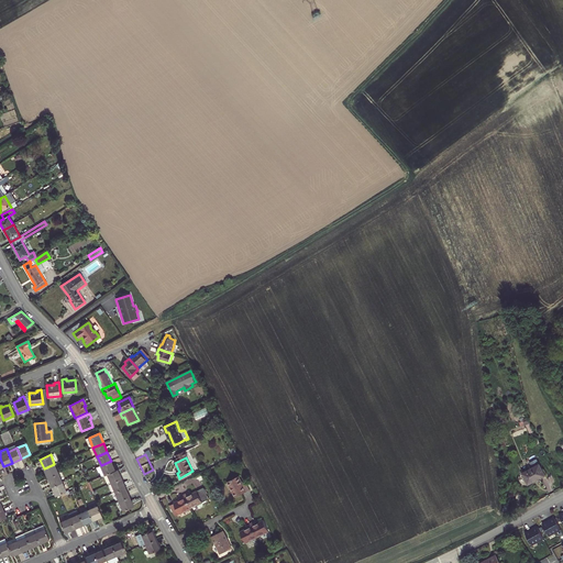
[(101,465),(105,474),(108,473),(116,470),(111,461),(101,465)]
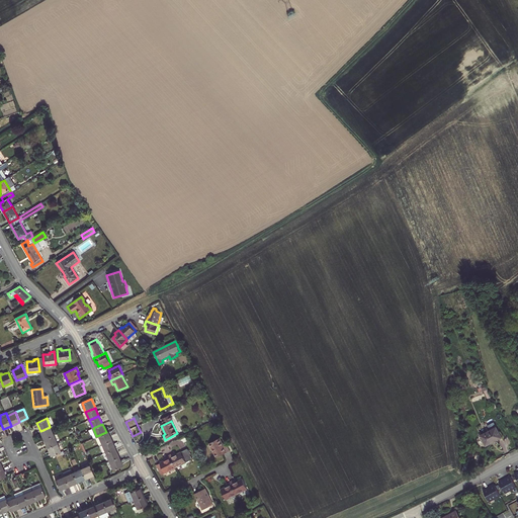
[(44,439),(54,435),(50,427),(40,431),(44,439)]
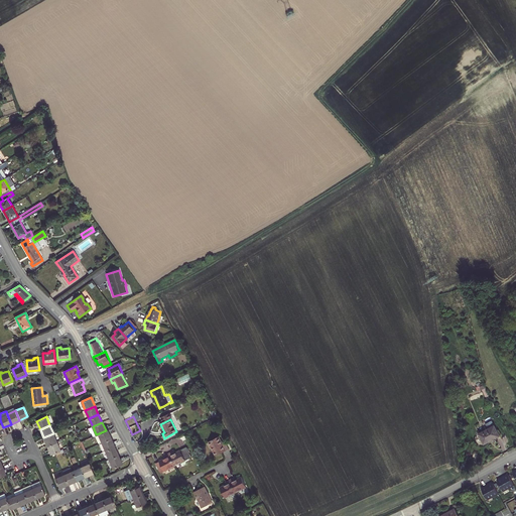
[(479,434),(484,443),(499,435),(494,426),(490,428),(479,434)]
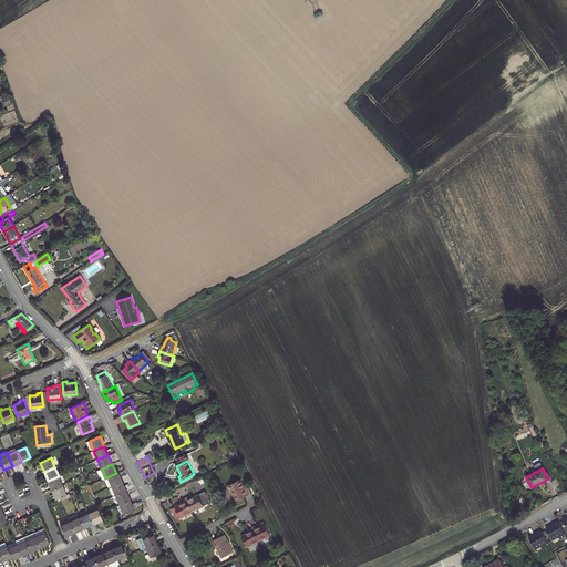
[(116,473),(109,476),(112,486),(123,482),(119,472),(116,473)]
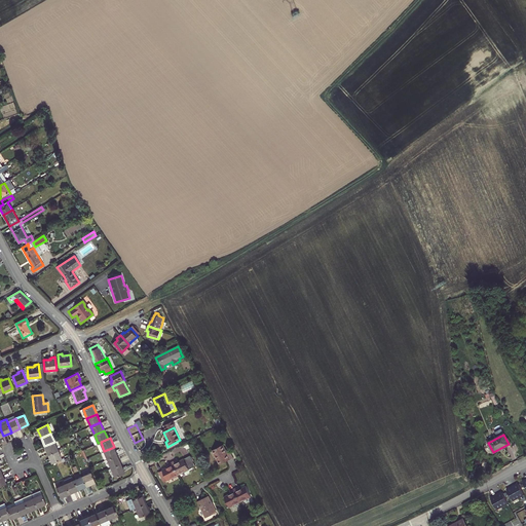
[(44,446),(48,454),(59,450),(54,442),(44,446)]
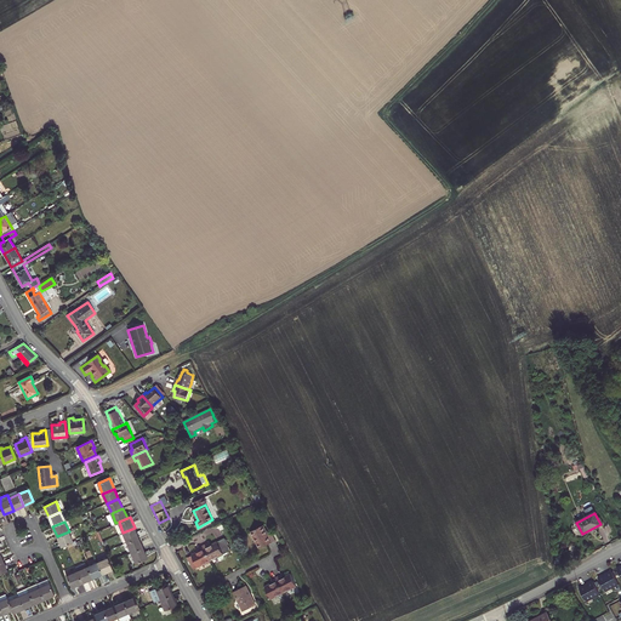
[(260,548),(275,541),(272,533),(268,534),(263,525),(251,531),(260,548)]
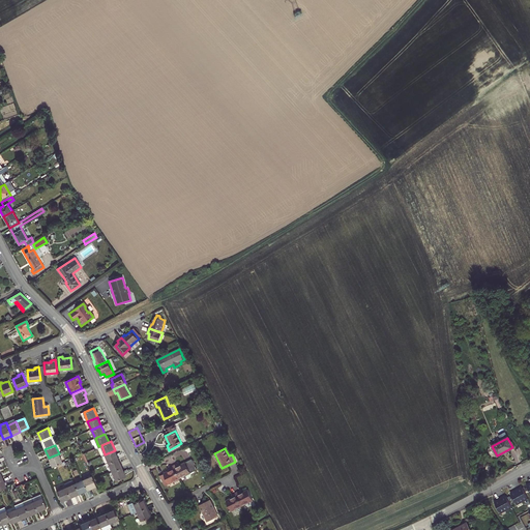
[(115,450),(105,454),(109,463),(118,459),(115,450)]
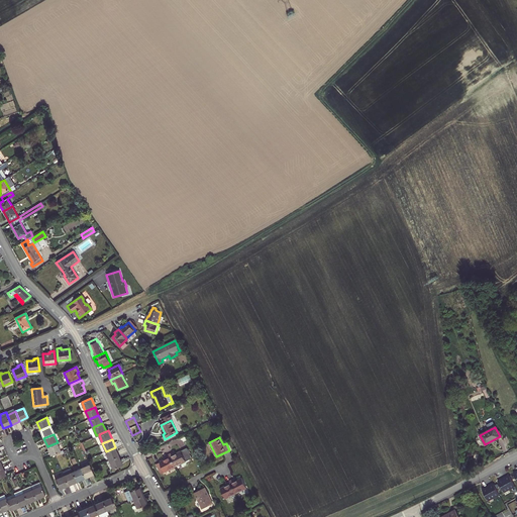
[(52,455),(61,450),(58,442),(47,446),(52,455)]
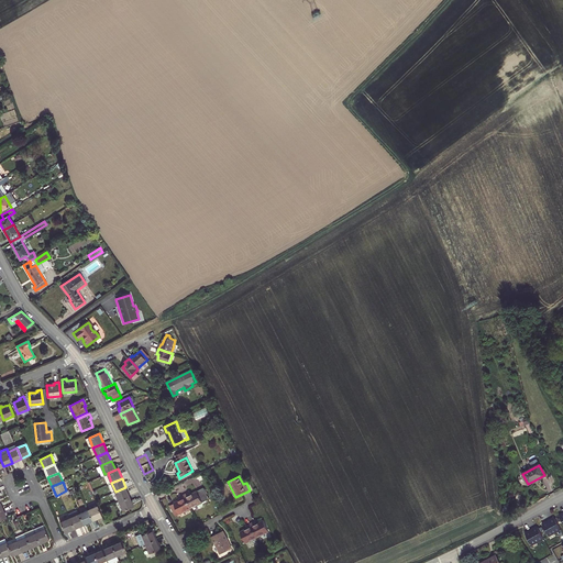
[(116,492),(119,500),(130,496),(125,487),(116,492)]
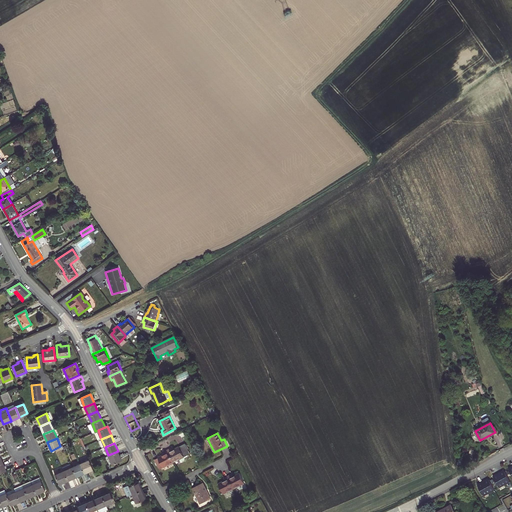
[(174,462),(191,454),(188,448),(186,445),(185,444),(173,450),(171,448),(168,450),(174,462)]
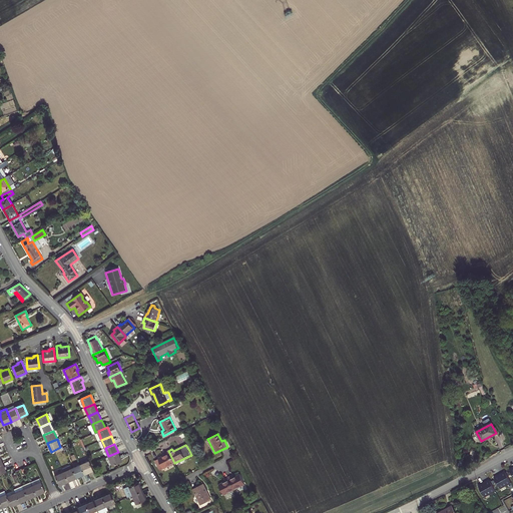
[(155,461),(159,469),(163,467),(163,469),(174,463),(168,451),(164,453),(165,455),(158,458),(159,459),(155,461)]
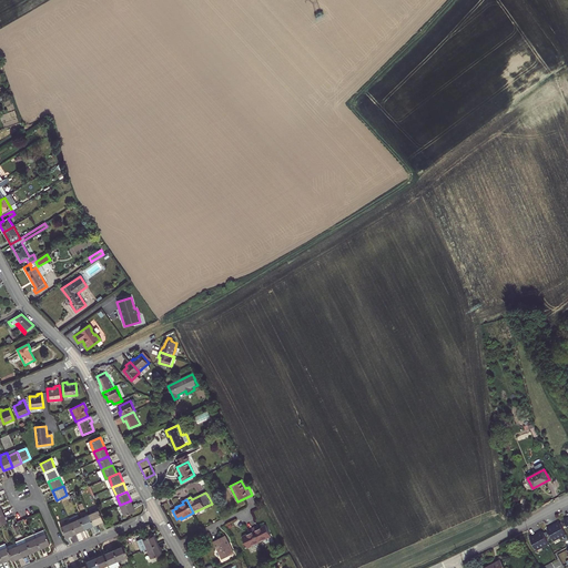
[(120,505),(124,515),(135,510),(131,500),(120,505)]
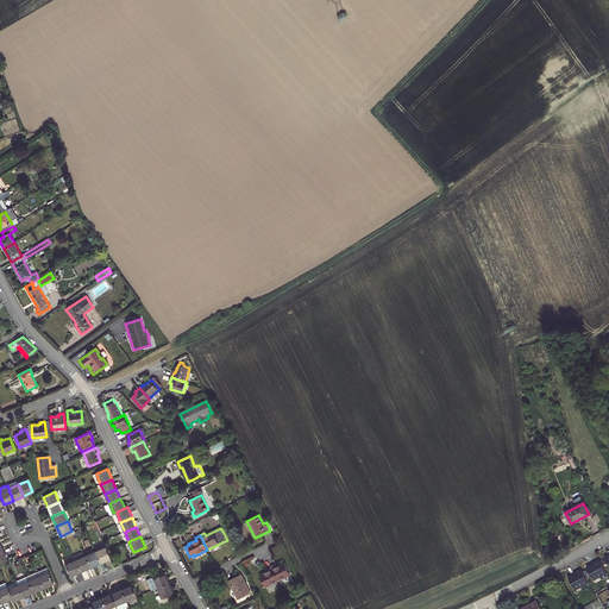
[(106,546),(95,551),(100,563),(111,558),(106,546)]
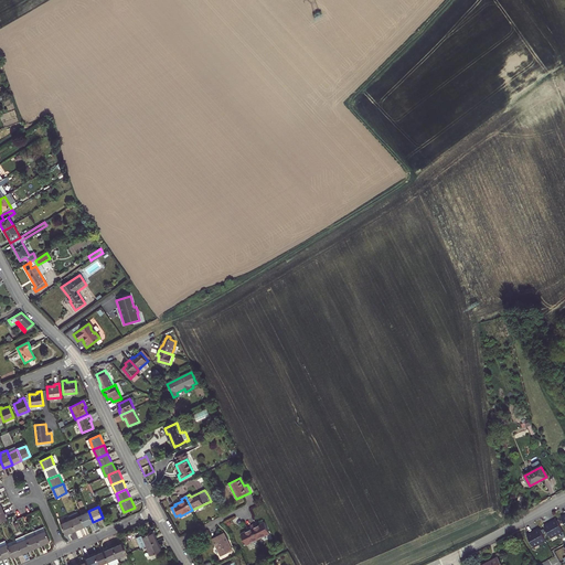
[(80,515),(84,525),(93,522),(88,511),(87,509),(78,512),(80,515)]
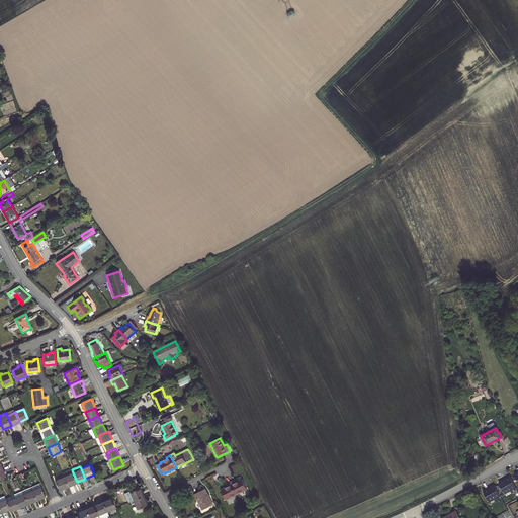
[(73,472),(65,477),(69,486),(77,482),(73,472)]
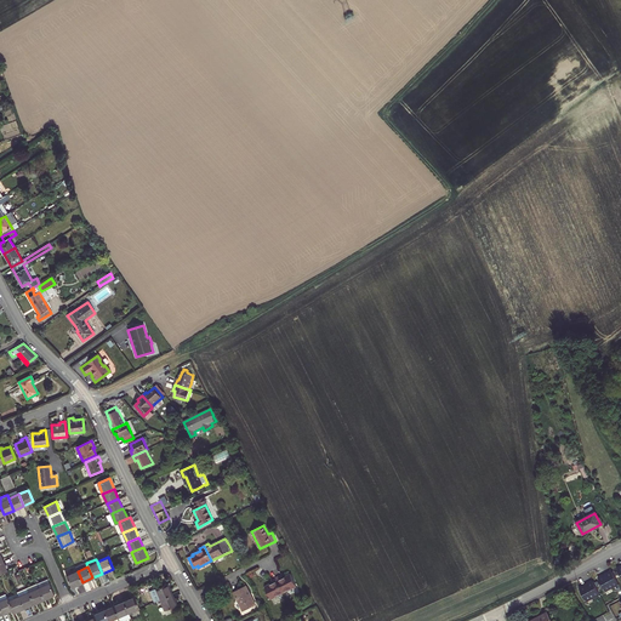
[(617,582),(611,570),(607,573),(607,574),(604,575),(603,574),(598,577),(604,590),(617,582)]
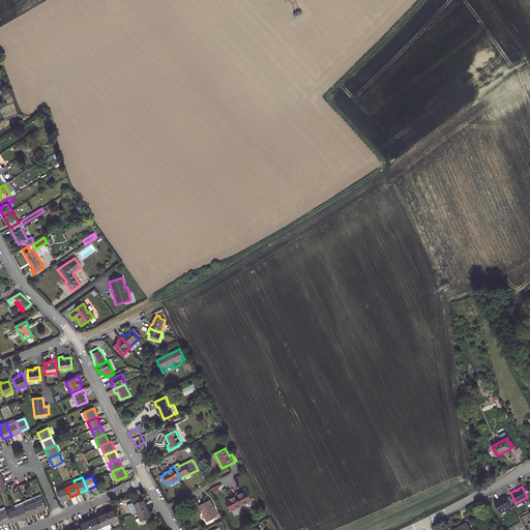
[(66,488),(57,491),(61,501),(70,497),(66,488)]
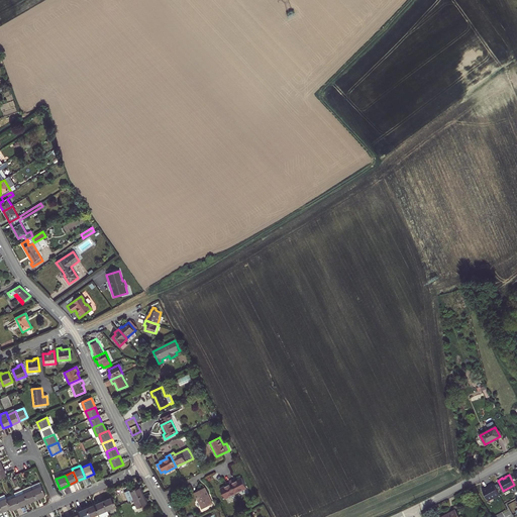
[(236,494),(247,488),(241,478),(235,481),(234,479),(230,481),(236,494)]
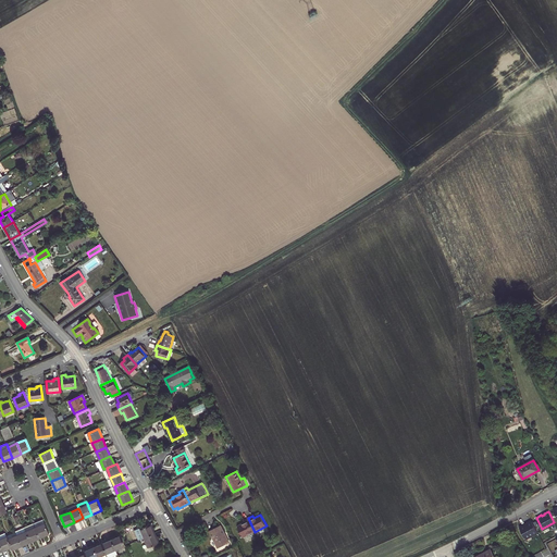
[(237,527),(244,537),(255,532),(248,518),(244,520),(245,522),(237,527)]
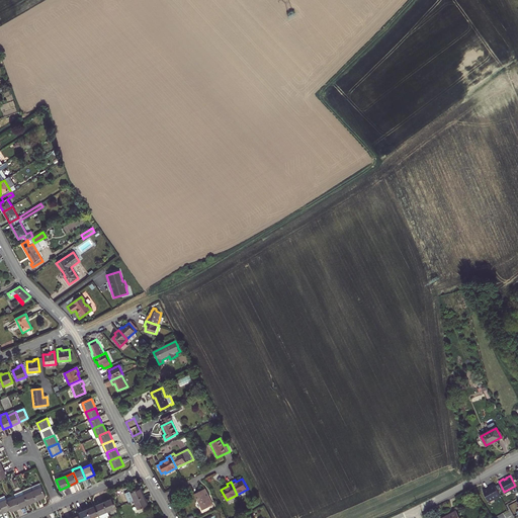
[(30,487),(36,500),(46,496),(39,483),(30,487)]
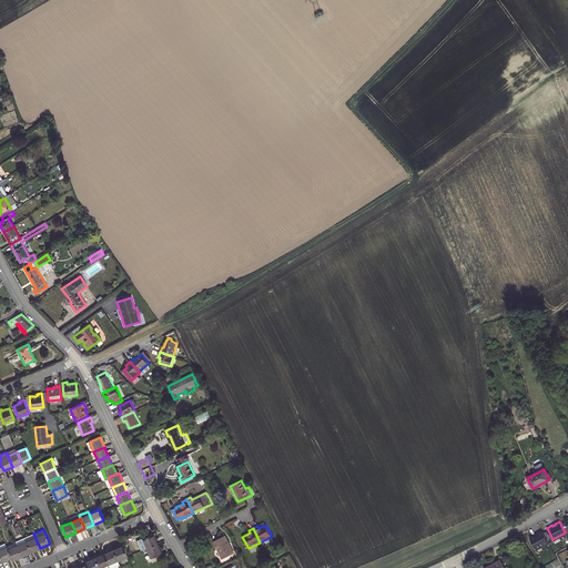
[(548,541),(541,530),(537,533),(538,534),(535,535),(535,534),(529,537),(536,548),(548,541)]
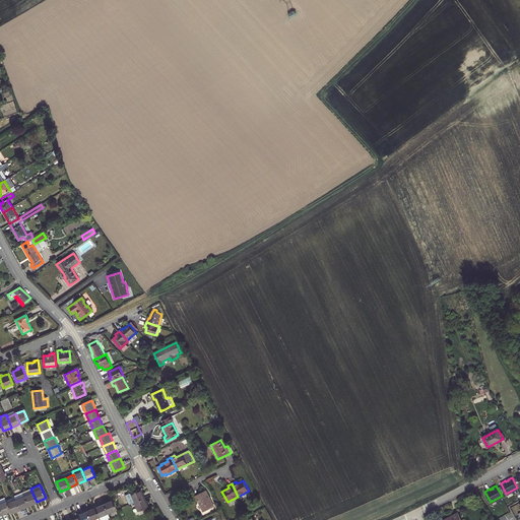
[(30,489),(22,493),(28,506),(37,502),(30,489)]
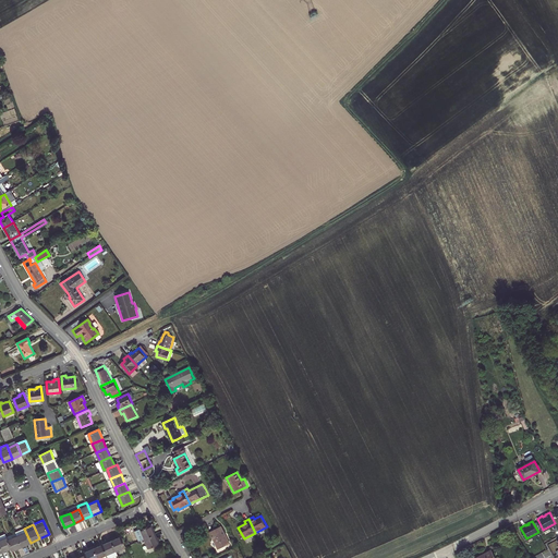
[(150,524),(140,529),(144,538),(155,534),(150,524)]
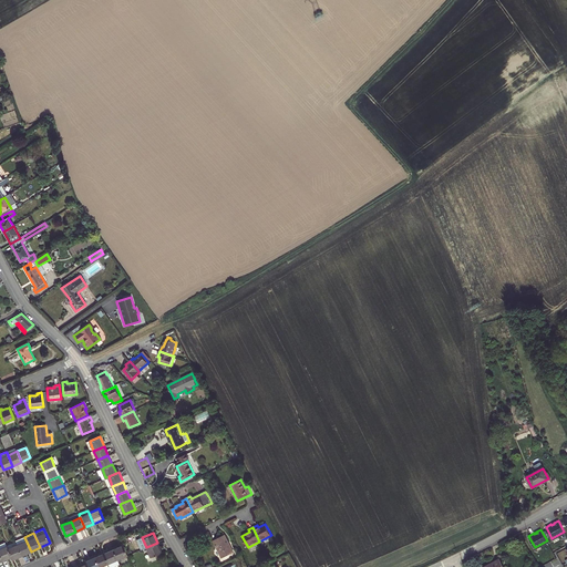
[(214,540),(223,558),(234,553),(225,535),(214,540)]
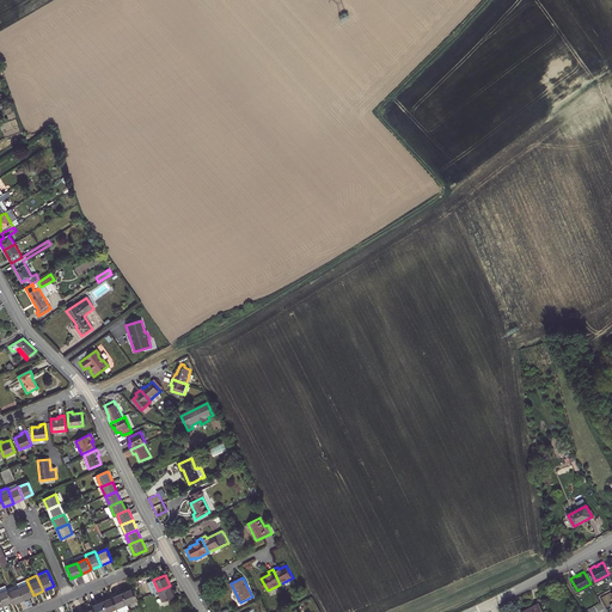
[(34,595),(26,580),(17,585),(17,586),(18,588),(24,599),(34,595)]
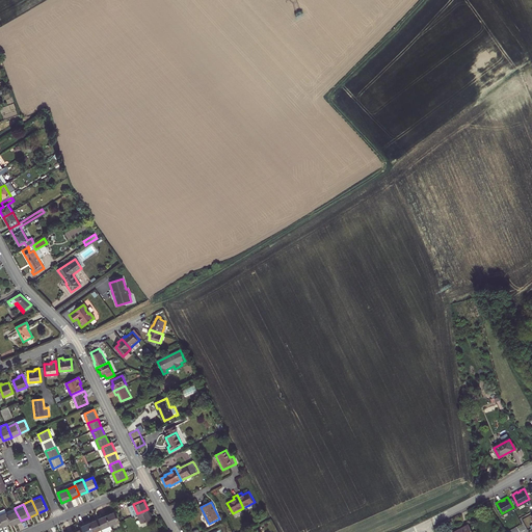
[(0,521),(2,526),(10,523),(7,514),(6,512),(5,509),(0,510),(0,521)]
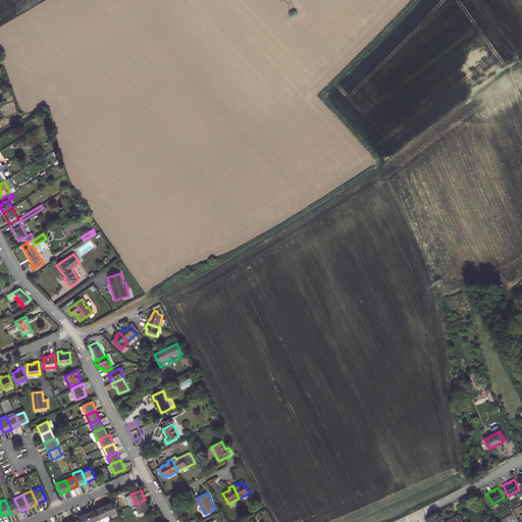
[(15,502),(14,500),(6,503),(7,505),(10,513),(11,515),(20,511),(15,502)]
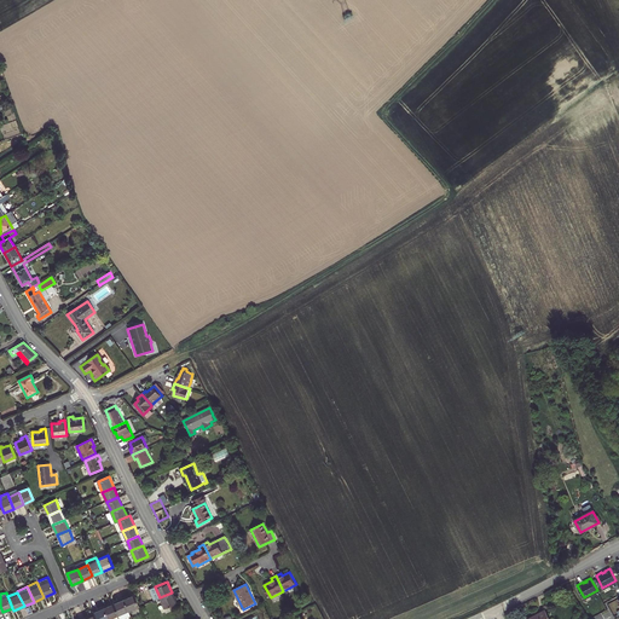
[(172,593),(160,597),(165,608),(177,603),(172,593)]
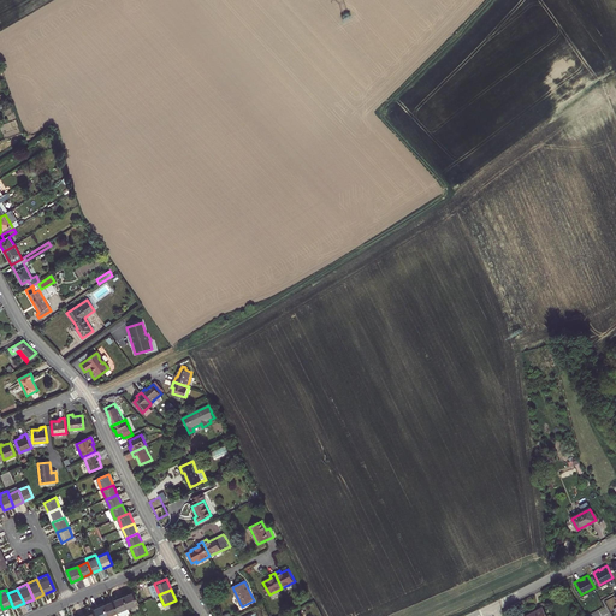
[(138,603),(134,591),(123,596),(128,608),(138,603)]
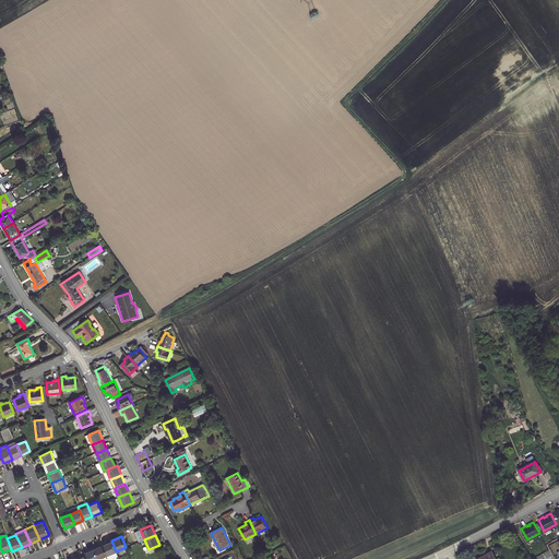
[(116,551),(111,540),(103,545),(107,555),(108,558),(109,558),(118,556),(116,551)]
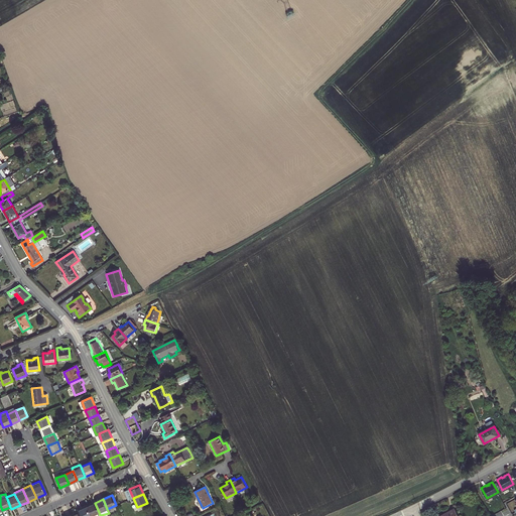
[(90,515),(99,512),(95,503),(86,507),(90,515)]
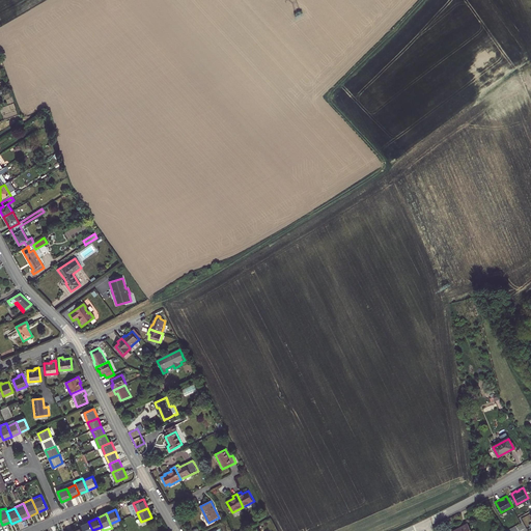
[(92,530),(88,522),(80,525),(81,528),(82,530),(92,530)]
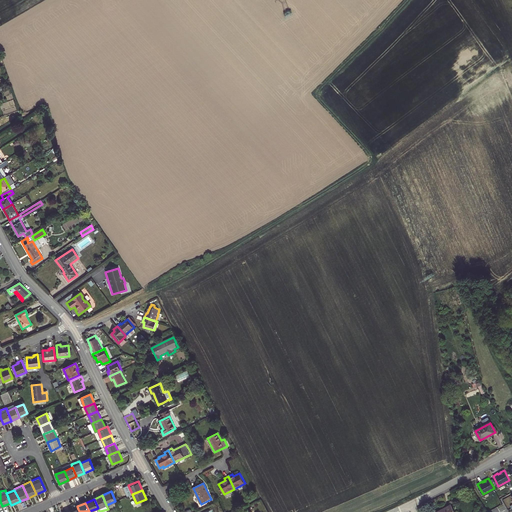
All buildings are outlined.
